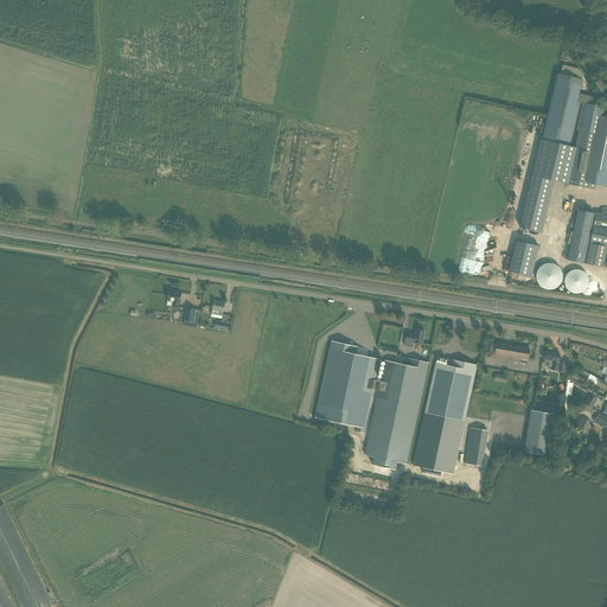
[(580,32),(588,40),(593,37),(585,27),(580,32)]
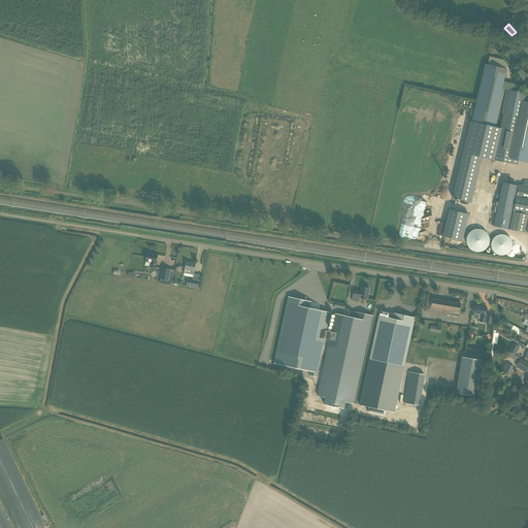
[(506,69),(485,64),(471,122),(496,127),(505,89),(502,88),(506,69)]
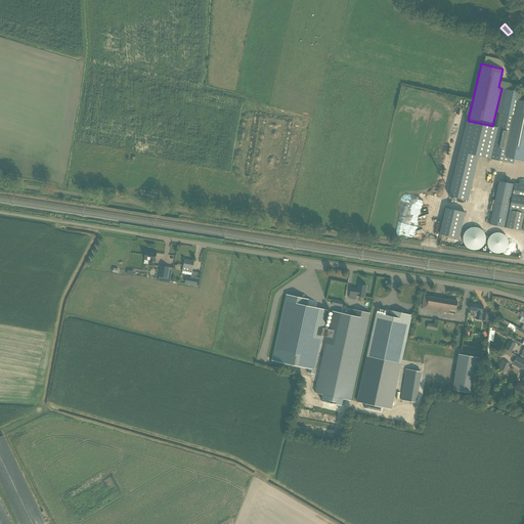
[(513,73),(518,80),(523,75),(519,68),(513,73)]
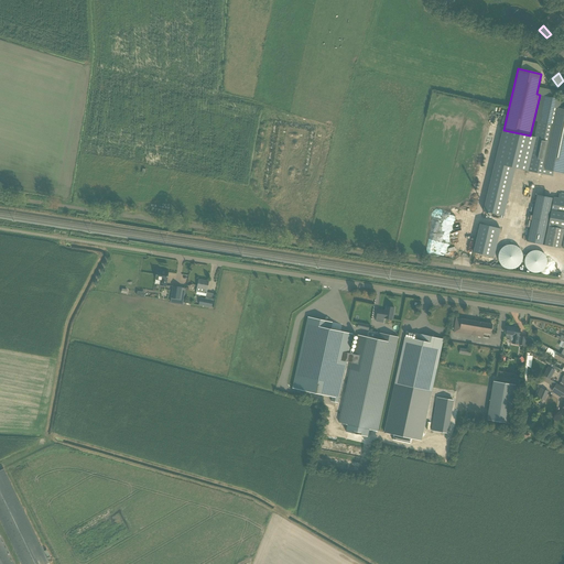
[(553,172),(563,173),(563,108),(561,108),(563,100),(541,96),(535,121),(538,121),(534,138),(528,171),(553,176),(553,172)]
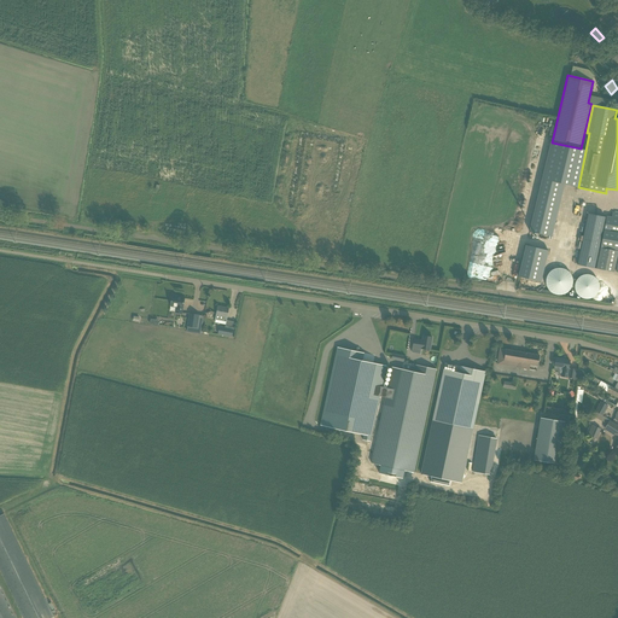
[(551,143),(530,231),(552,235),(564,185),(578,187),(586,151),(551,143)]
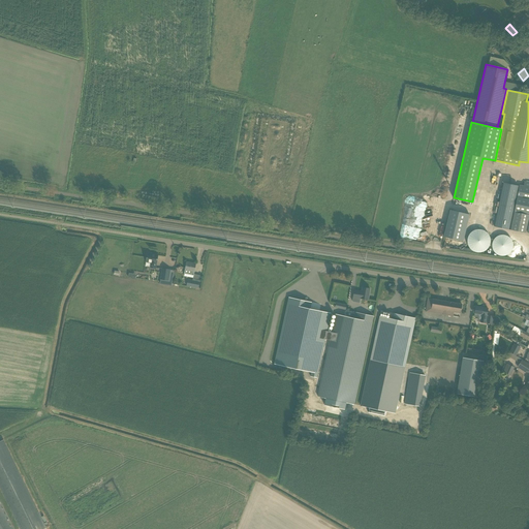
[(150,185),(154,186),(156,177),(143,175),(142,180),(142,182),(142,183),(150,184),(150,185)]
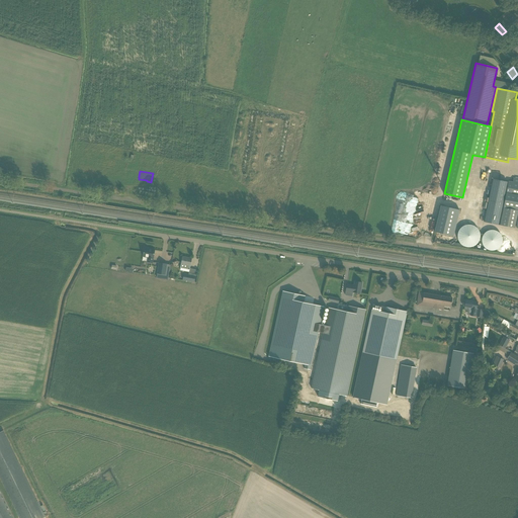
[(500,225),(514,228),(517,211),(517,209),(517,178),(513,178),(513,182),(509,181),(506,193),(503,207),(500,225)]
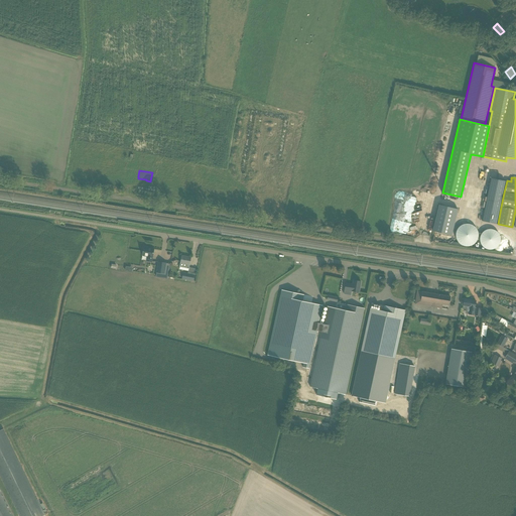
[(491,178),(482,221),(496,224),(505,181),(491,178)]
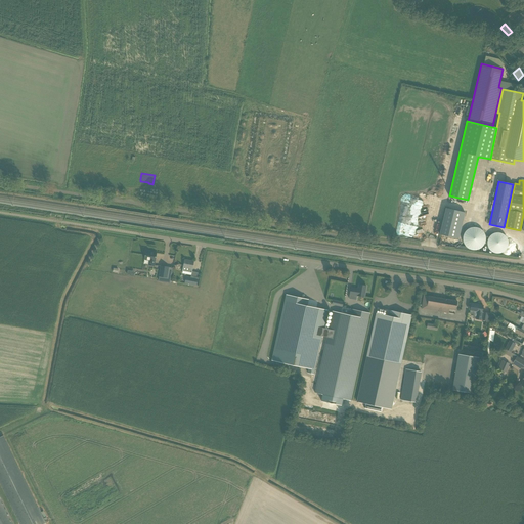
[(484,198),(484,195),(483,193),(482,191),(480,190),(478,189),(476,189),(474,190),(473,191),(472,192),(471,194),(471,198),(472,200),(473,201),(475,202),(477,203),(479,203),(481,202),(483,200),(484,198)]
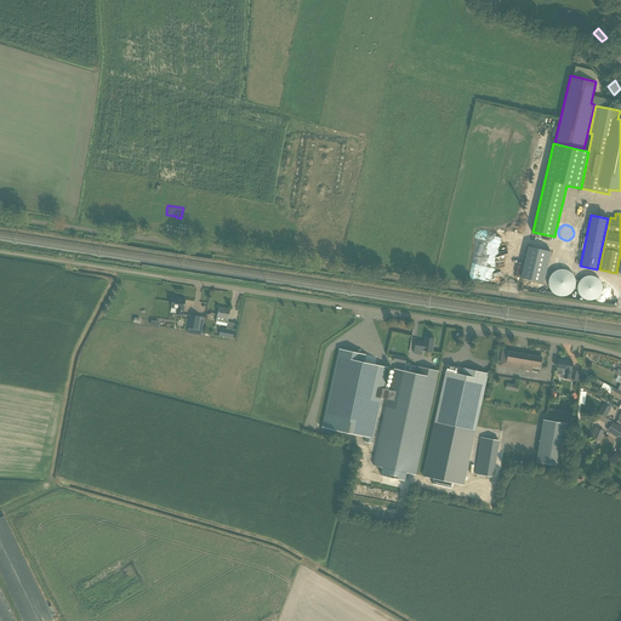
[(576,245),(576,243),(575,241),(574,240),(571,239),(570,240),(568,240),(567,241),(567,243),(565,244),(565,246),(567,249),(568,250),(569,251),(571,251),(573,251),(575,250),(576,249),(576,246),(576,245)]
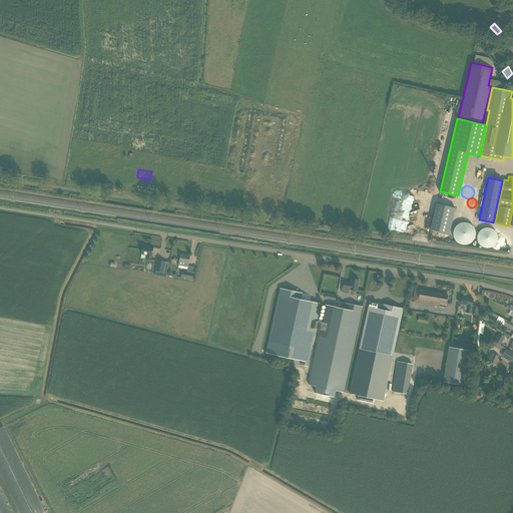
[(436,206),(430,232),(449,236),(455,210),(436,206)]
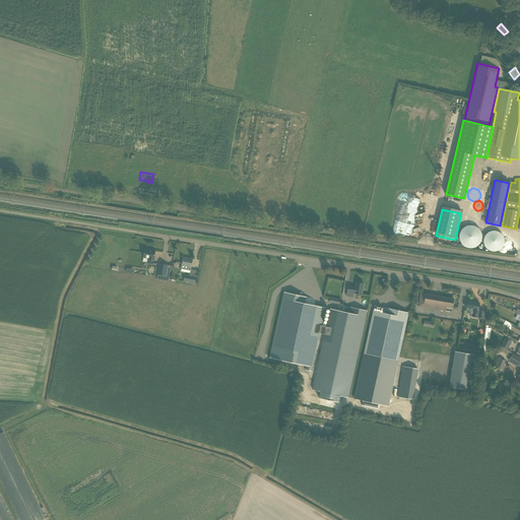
[(459,234),(459,236),(459,238),(459,240),(460,242),(461,244),(462,245),(464,247),(466,248),(468,248),(470,248),(472,248),(474,248),(476,247),(478,245),(479,244),(480,242),(481,240),(481,238),(481,236),(481,234),(480,232),(479,230),(478,228),(476,226),(474,225),(472,225),(470,225),(468,225),(466,225),(464,226),(462,229),(461,230),(460,232),(459,234)]
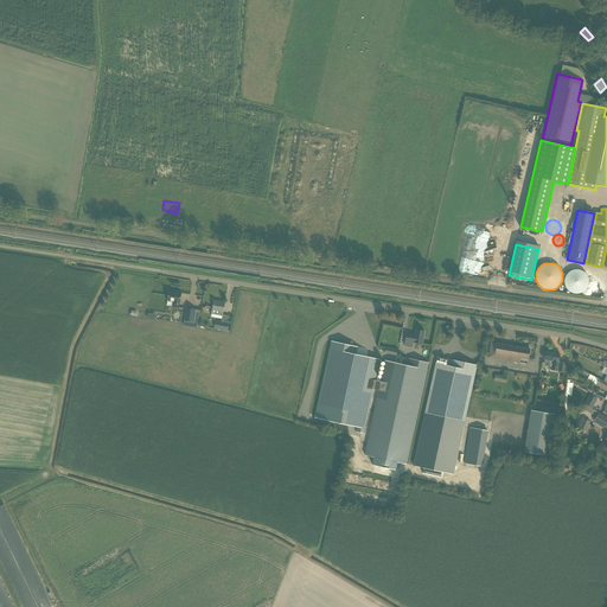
[(579,269),(576,269),(574,269),(572,270),(569,272),(568,273),(567,275),(566,276),(564,279),(564,281),(564,283),(564,286),(566,287),(567,289),(569,291),(570,292),(573,293),(575,294),(577,294),(579,294),(581,293),(583,292),(585,291),(587,288),(588,287),(588,285),(588,282),(588,280),(588,278),(587,276),(586,274),(585,273),(582,272),(581,270),(579,269)]
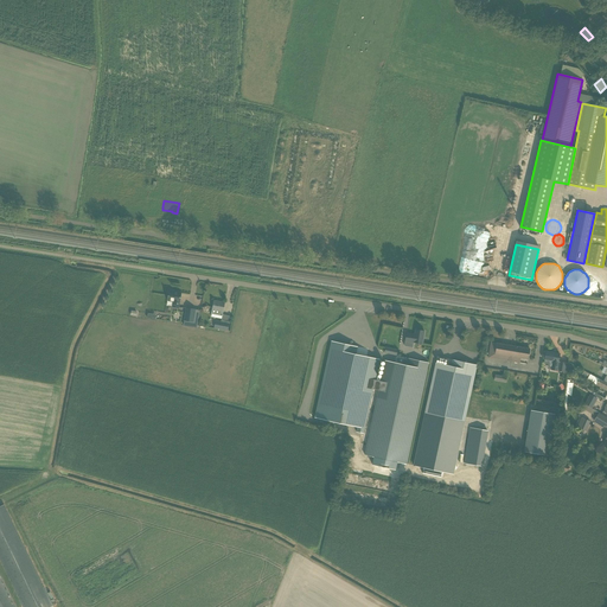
[(172,307),(179,308),(179,302),(180,302),(181,293),(168,291),(167,300),(173,301),(172,307)]
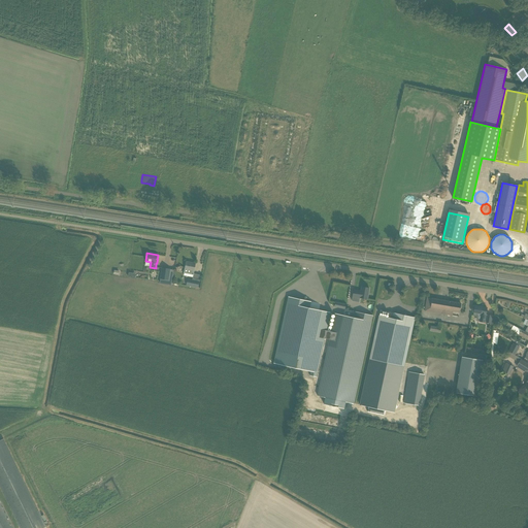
[(184,273),(193,275),(196,263),(186,261),(184,273)]
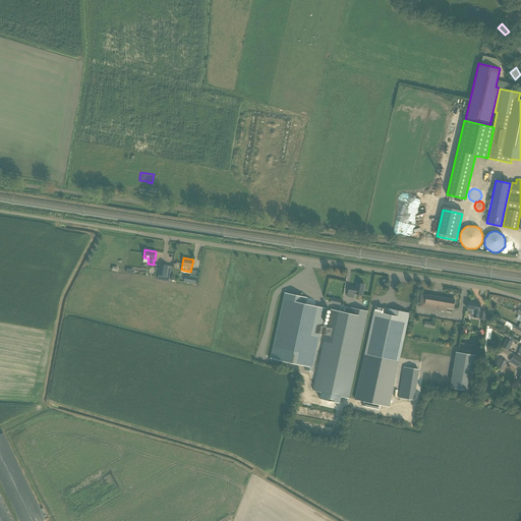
[(158,276),(166,277),(168,266),(160,265),(158,276)]
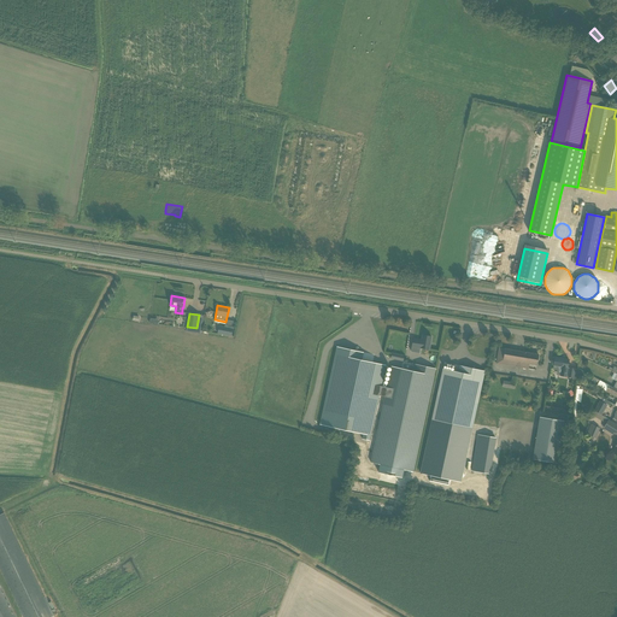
[(218,334),(231,336),(233,329),(219,327),(218,334)]
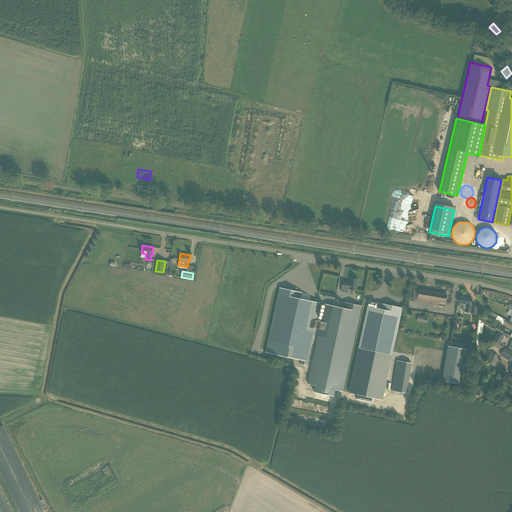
[(342,288),(356,290),(358,279),(350,278),(350,282),(343,281),(342,288)]
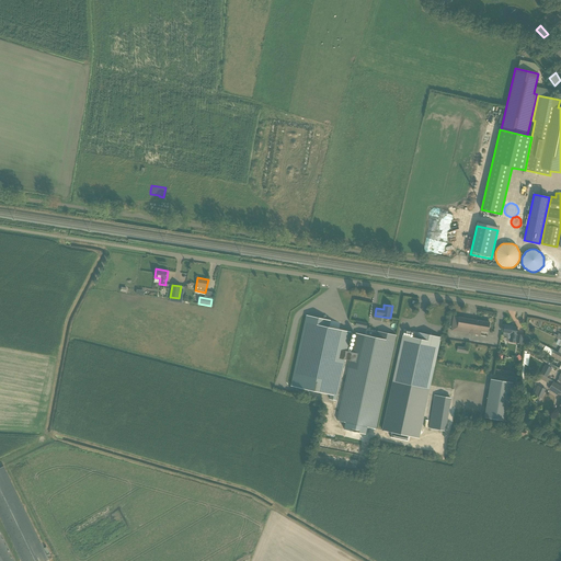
[(396,335),(378,331),(377,338),(356,333),(352,352),(346,351),(351,332),(329,328),(330,320),(306,316),(290,386),(330,395),(329,399),(335,400),(344,359),(350,361),(336,421),(345,422),(344,430),(365,434),(367,426),(376,428),(396,335)]
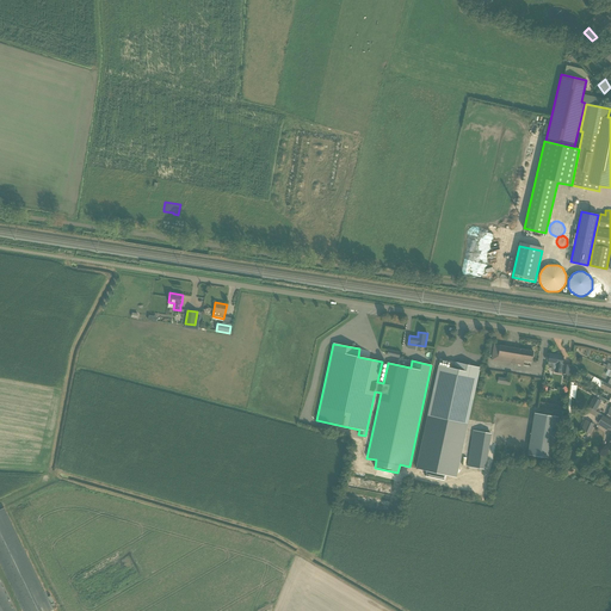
[(492,360),(523,365),(524,360),(531,362),(534,351),(494,345),(492,360)]
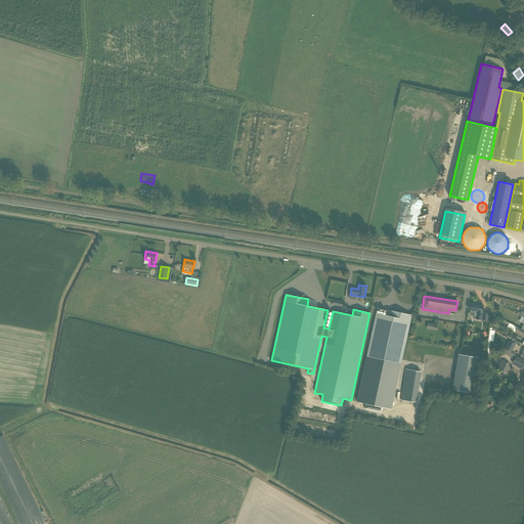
[(476,319),(481,320),(483,306),(471,304),(470,310),(477,311),(476,319)]
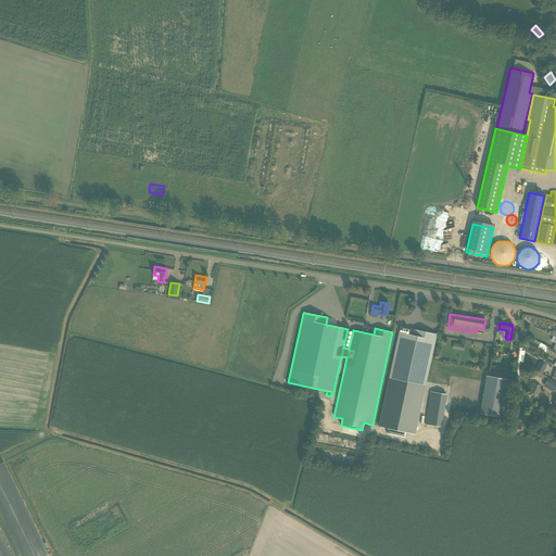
[(415,434),(437,335),(413,329),(412,336),(399,332),(378,426),(415,434)]
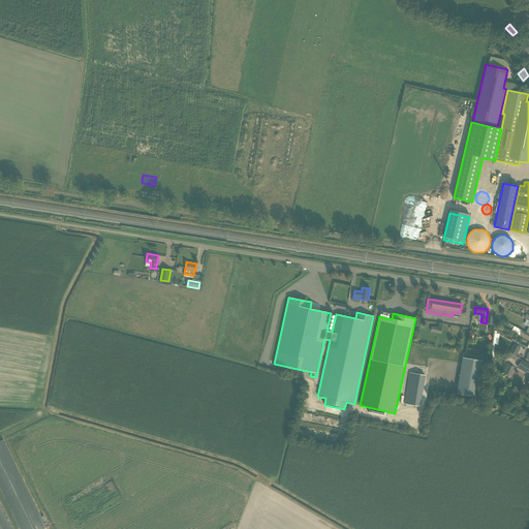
[(508,323),(507,325),(514,329),(511,331),(520,336),(522,331),(509,323),(508,323)]
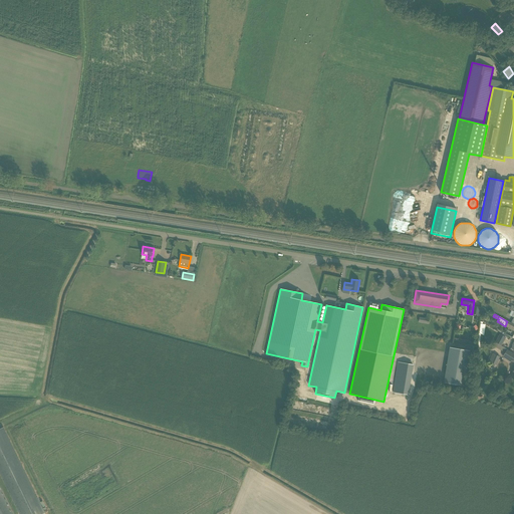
[(507,321),(505,326),(513,331),(513,324),(511,323),(507,321)]
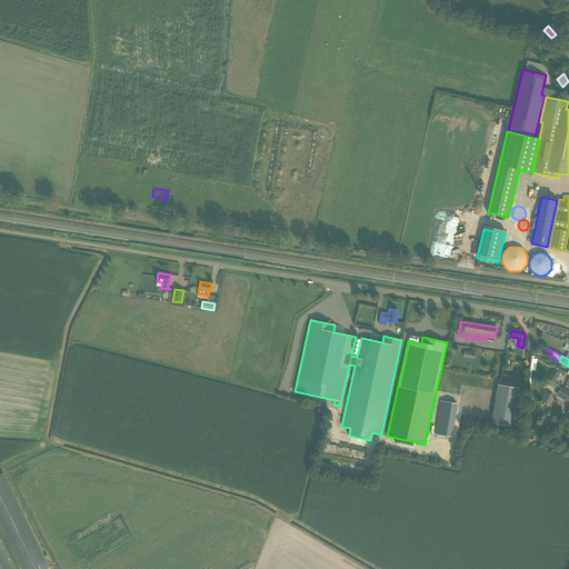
[(548,379),(555,383),(560,373),(552,370),(548,379)]
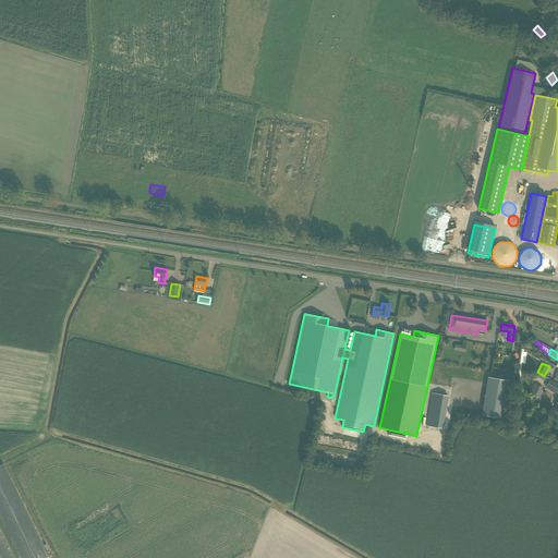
[(555,391),(557,393),(557,392),(557,385),(544,376),(537,372),(535,376),(548,383),(545,387),(555,392),(555,391)]
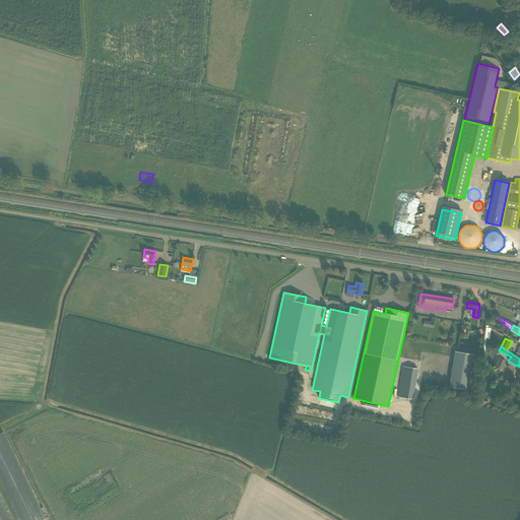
[(475,354),(454,351),(449,387),(469,390),(475,354)]
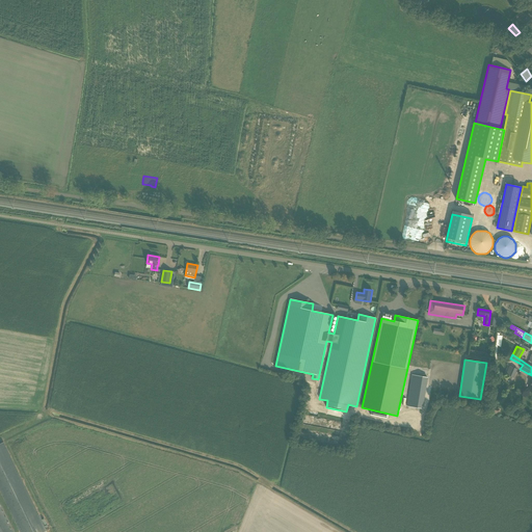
[(506,374),(513,377),(516,370),(509,366),(506,374)]
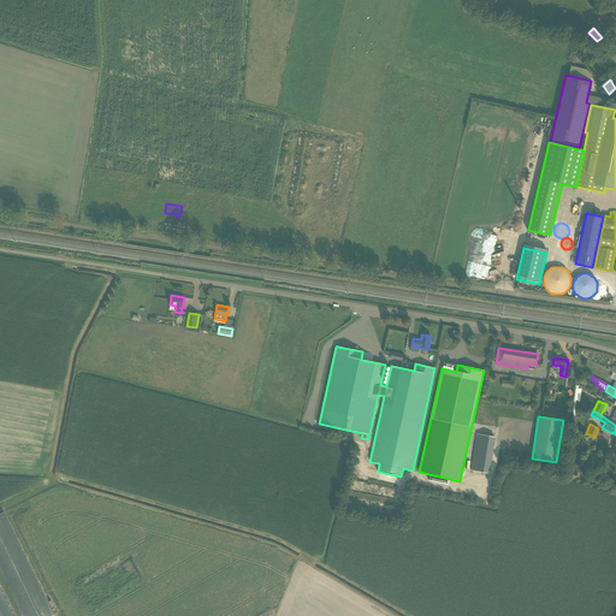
[(471,471),(489,473),(495,437),(477,434),(471,471)]
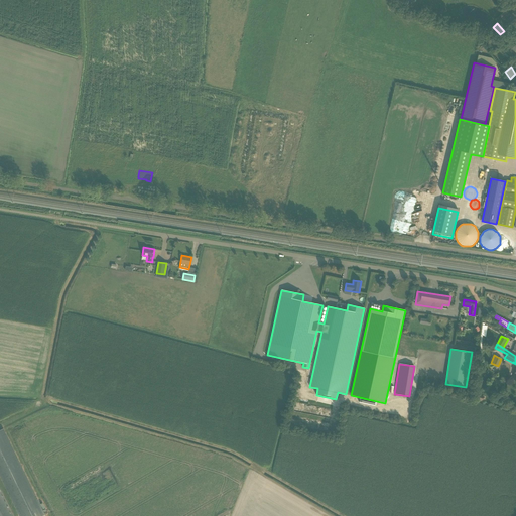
[(0,515),(13,515),(0,488),(0,515)]
